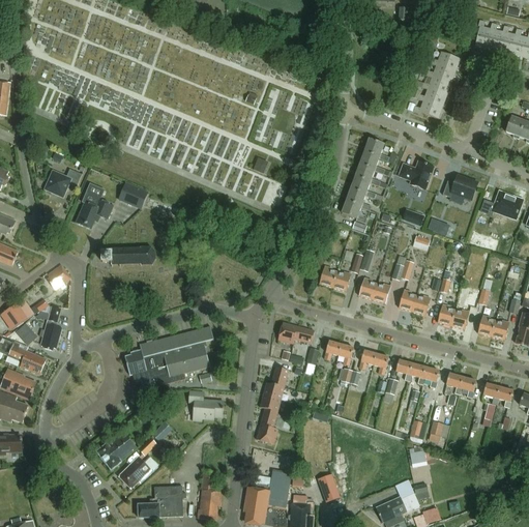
[(408,12),(408,10),(407,10),(407,6),(399,6),(399,19),(406,19),(407,12),(408,12)]
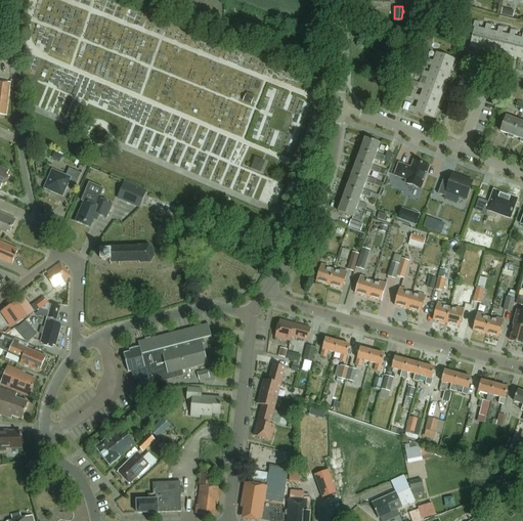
[(474,25),(470,44),(482,47),(486,28),(485,28),(478,26),(479,20),(474,19),(473,25),(474,25)]
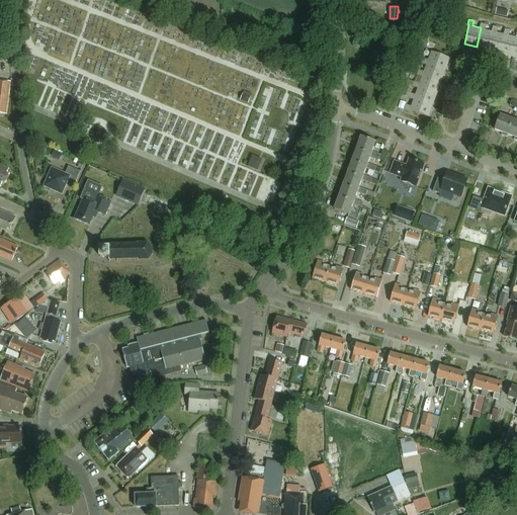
[(481,27),(477,47),(489,50),(493,30),(491,30),(485,28),(486,23),(481,22),(480,27),(481,27)]
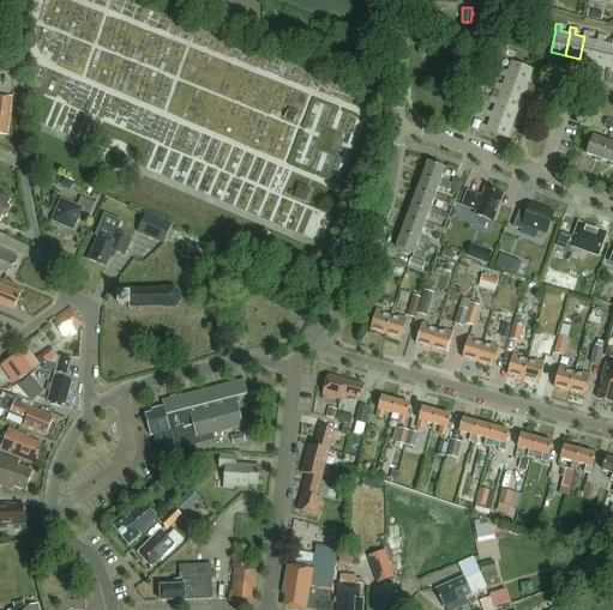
[(584,36),(580,59),(594,62),(599,40),(598,40),(589,37),(590,31),(584,29),(582,36),(584,36)]
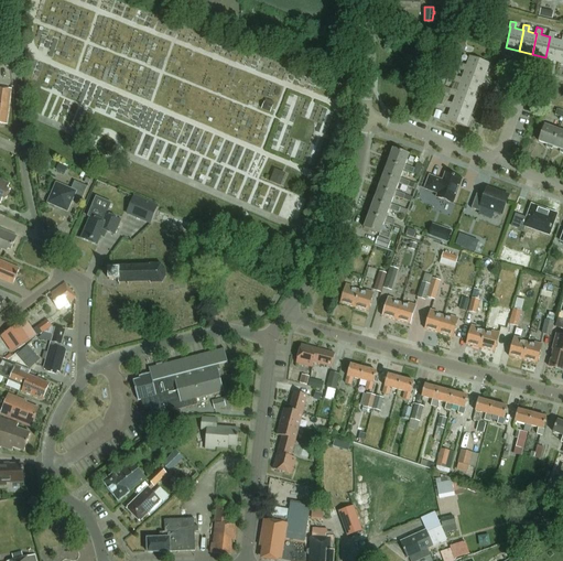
[(550,36),(545,57),(559,61),(562,42),(562,40),(561,40),(553,38),(555,32),(550,30),(549,36),(550,36)]
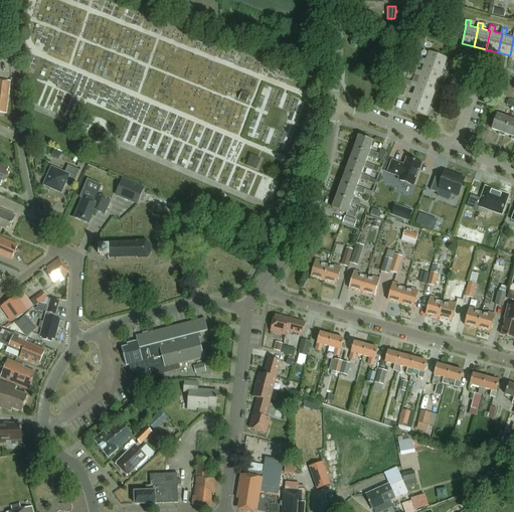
[(420,56),(418,61),(424,63),(425,61),(444,67),(448,56),(430,49),(426,58),(420,56)]
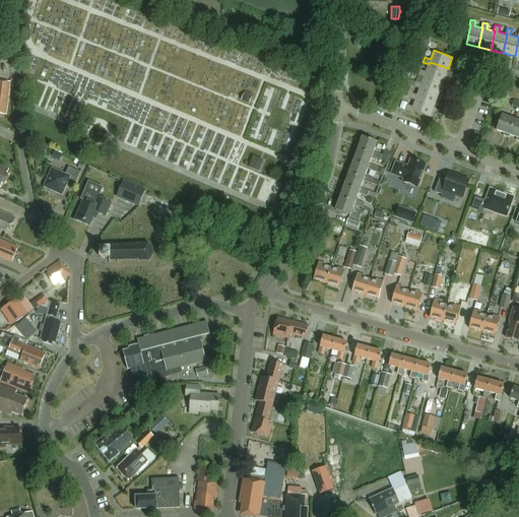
[(420,68),(418,73),(424,75),(425,73),(444,80),(448,68),(430,62),(429,64),(426,70),(420,68)]
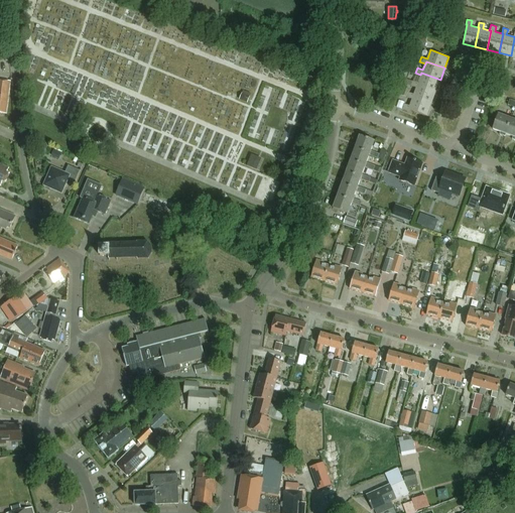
[(413,80),(411,85),(416,87),(417,85),(435,92),(440,80),(421,73),(420,75),(418,82),(413,80)]
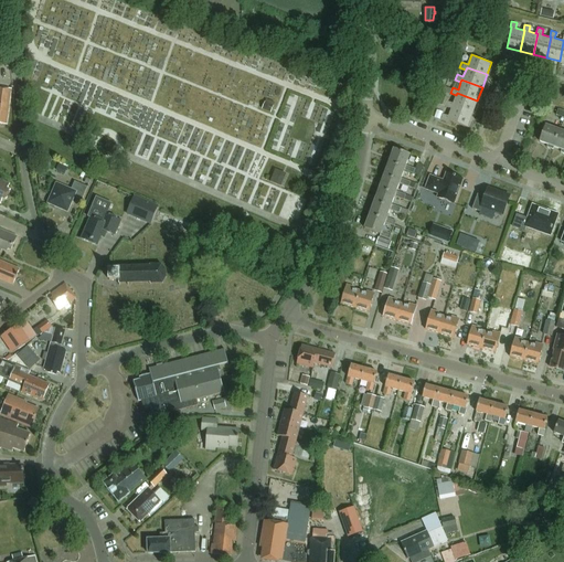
[(7,119),(11,87),(0,85),(0,120),(3,122),(3,119),(7,119)]
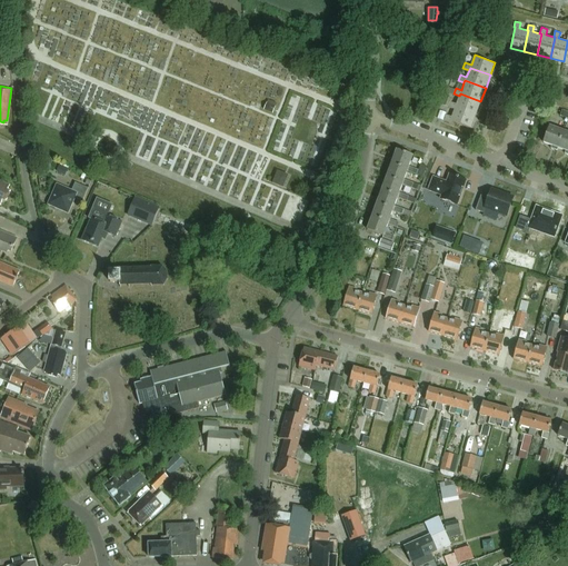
[(450,100),(449,106),(455,108),(455,107),(476,113),(480,101),(460,93),(459,96),(457,102),(450,100)]
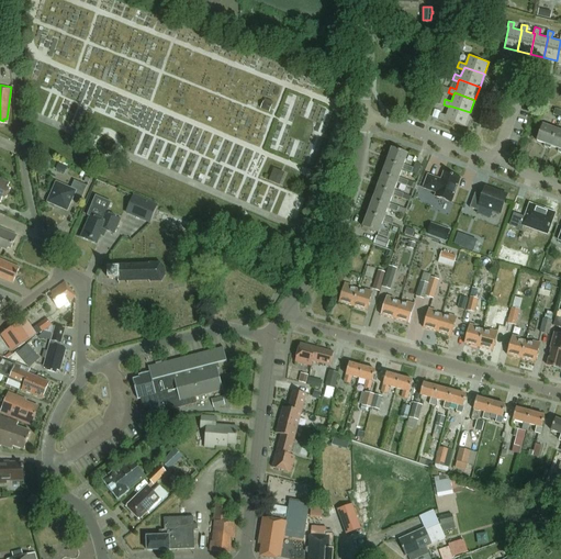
[(271,100),(264,96),(259,105),(268,110),(271,100)]
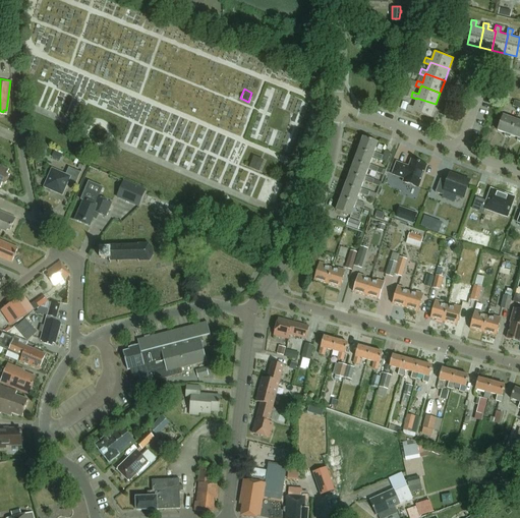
[(431,116),(436,104),(416,98),(416,99),(413,106),(408,104),(409,102),(404,100),(402,107),(412,111),(412,109),(431,116)]
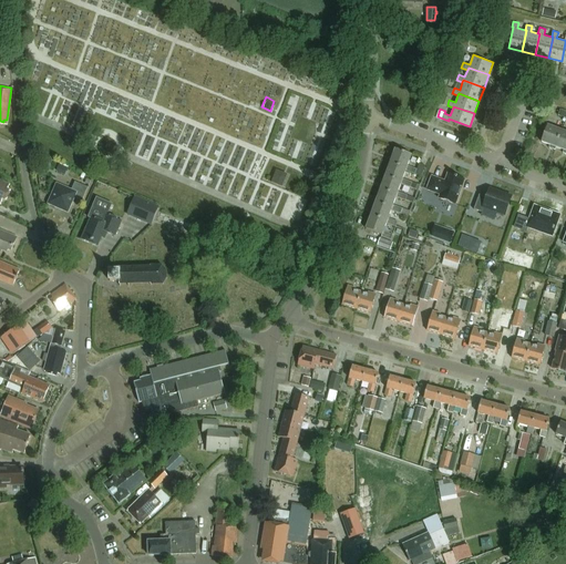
[(548,124),(543,141),(551,144),(549,146),(556,149),(557,146),(563,130),(548,124)]
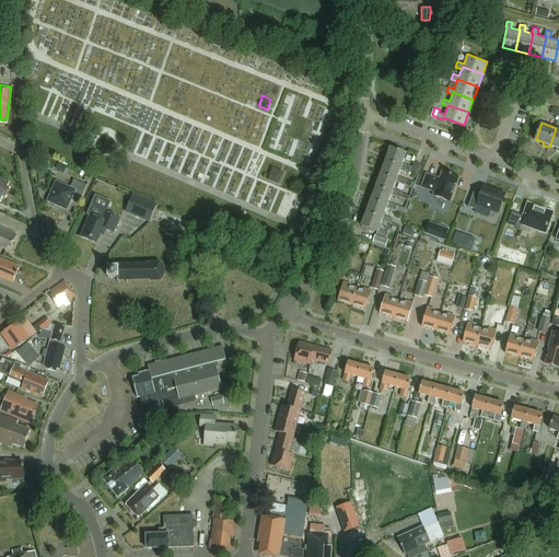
[(389,146),(385,159),(400,164),(400,166),(409,170),(411,164),(402,161),(406,151),(389,146)]
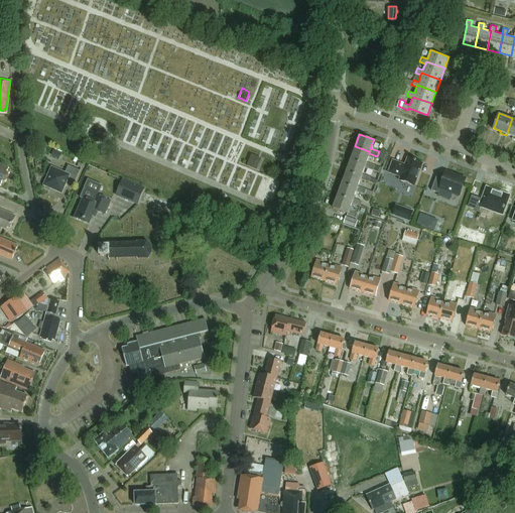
[(44,152),(48,143),(40,139),(36,148),(44,152)]
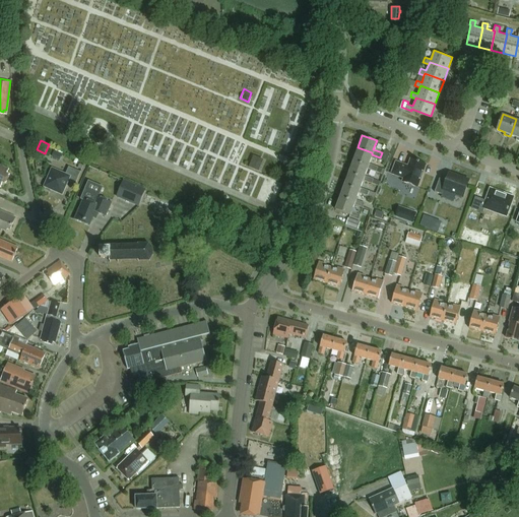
[(58,158),(62,150),(54,146),(51,154),(58,158)]
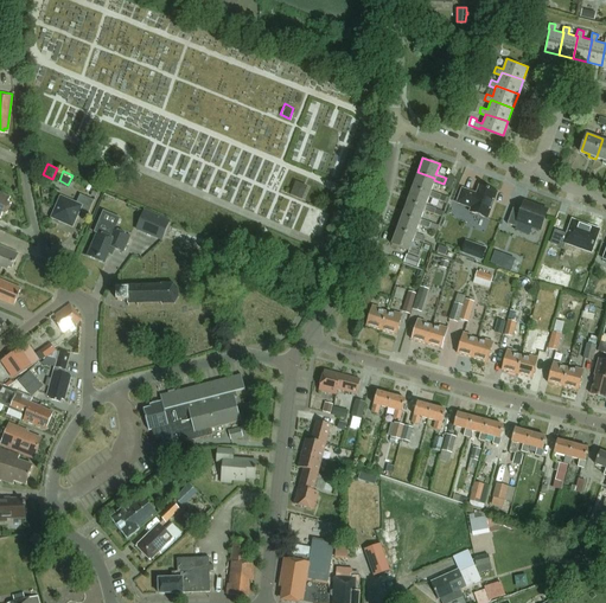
[(418,172),(412,185),(429,192),(428,194),(439,198),(440,192),(431,188),(434,180),(434,178),(418,172)]
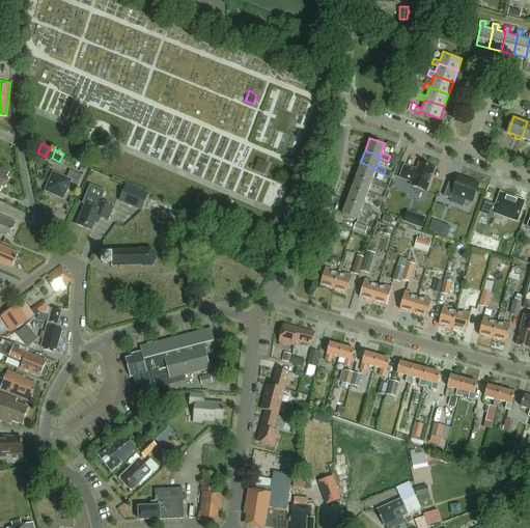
[(262,173),(268,162),(257,158),(252,169),(262,173)]
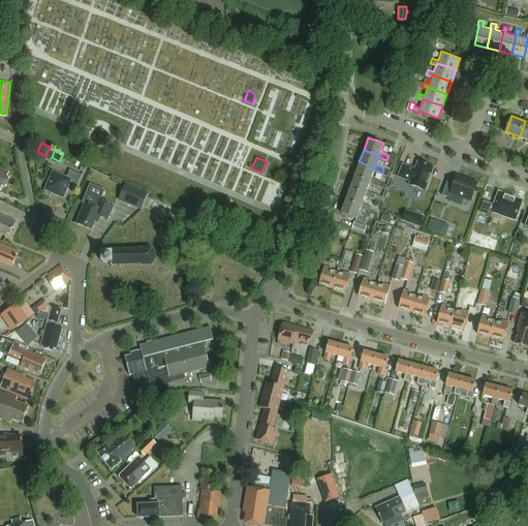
[(434,166),(417,160),(415,167),(403,162),(398,175),(410,180),(409,183),(425,189),(434,166)]
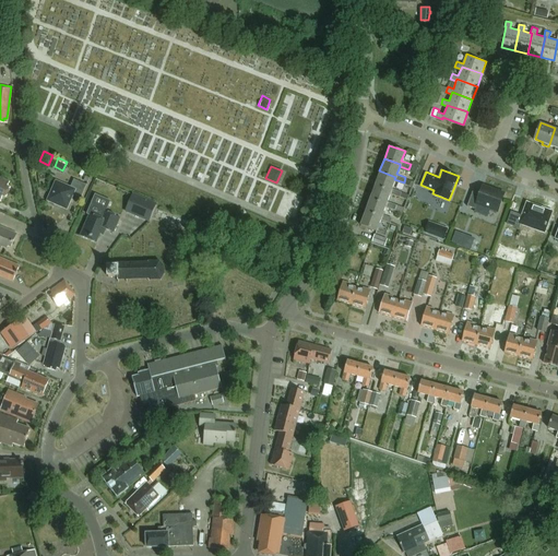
[(379,170),(375,184),(391,190),(390,191),(399,196),(401,190),(392,187),(394,179),(395,177),(379,170)]
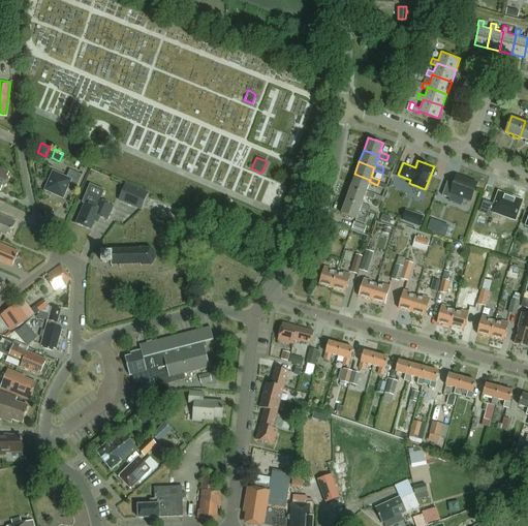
[(4,185),(8,177),(5,175),(7,171),(0,167),(0,185),(1,183),(4,185)]
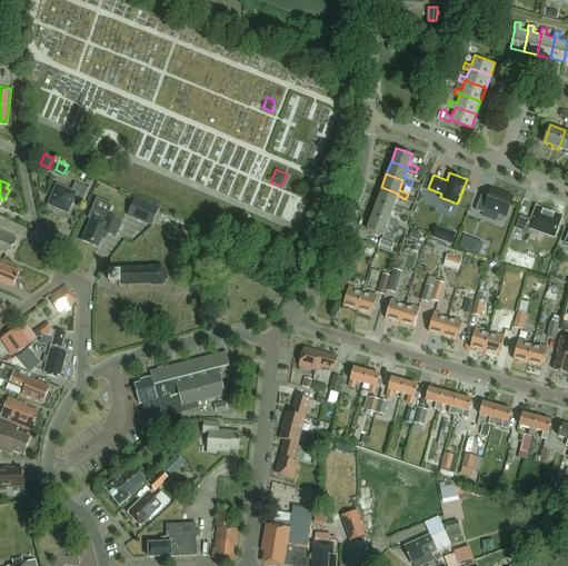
[(56,182),(47,202),(67,211),(73,196),(81,199),(87,187),(73,180),(70,189),(56,182)]
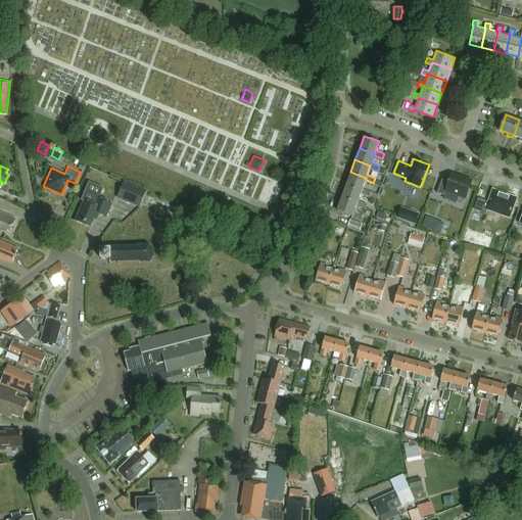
[(350,172),(345,184),(361,190),(361,191),(369,195),(371,190),(362,187),(365,179),(366,178),(350,172)]
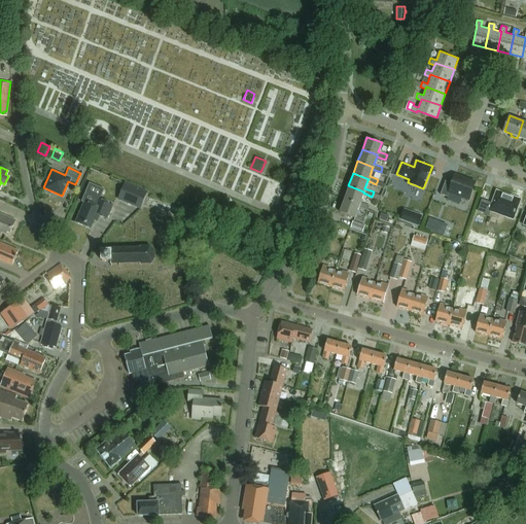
[(447,180),(442,194),(449,196),(451,191),(469,199),(476,182),(456,175),(453,182),(447,180)]
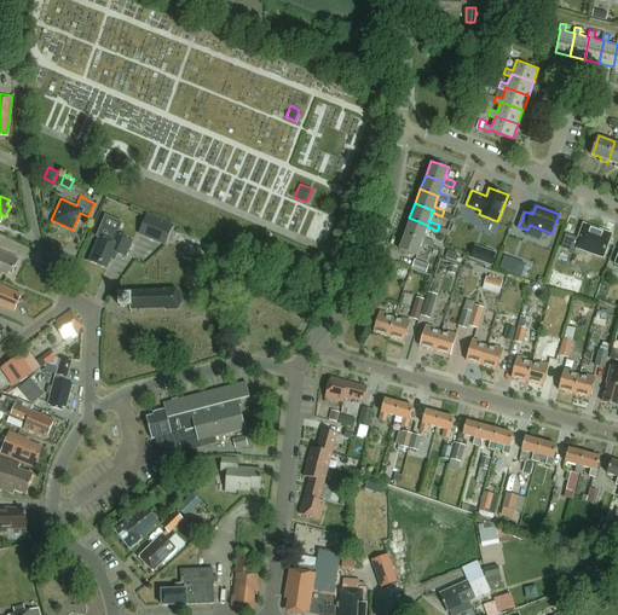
[(145,213),(138,231),(163,242),(171,224),(145,213)]
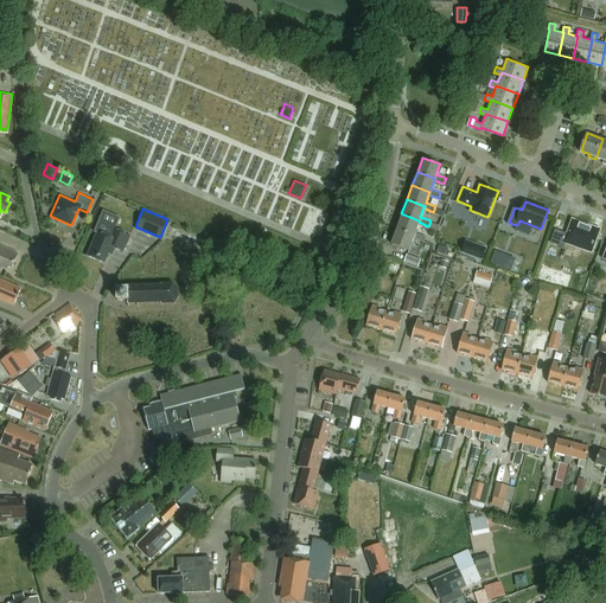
[(401,213),(396,228),(414,235),(413,236),(423,239),(425,235),(415,231),(419,222),(419,220),(401,213)]
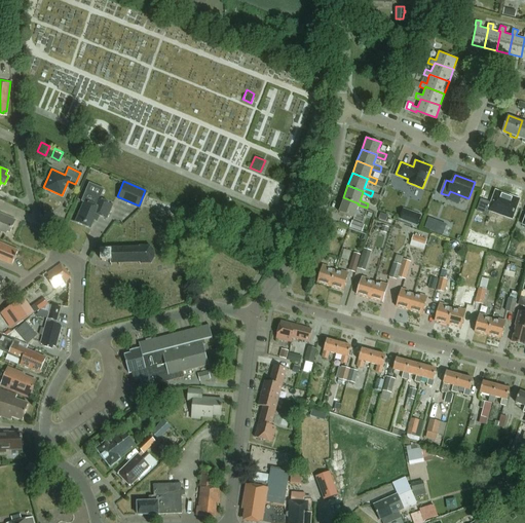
[(97,197),(99,195),(85,189),(81,199),(83,200),(74,221),(89,227),(96,213),(106,218),(111,203),(97,197)]
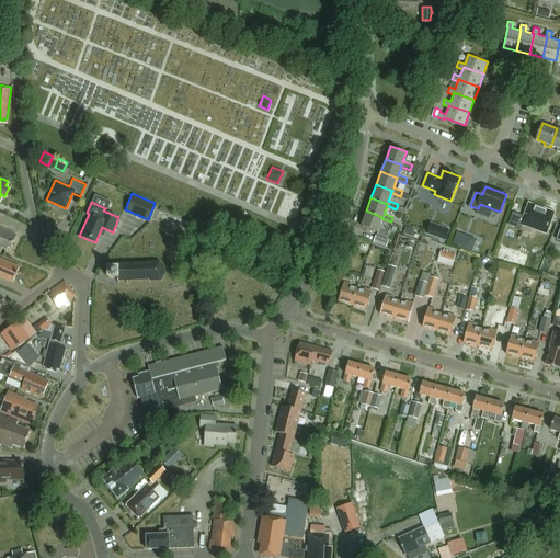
[(545,230),(551,211),(527,202),(522,215),(511,212),(507,223),(518,226),(521,221),(545,230)]
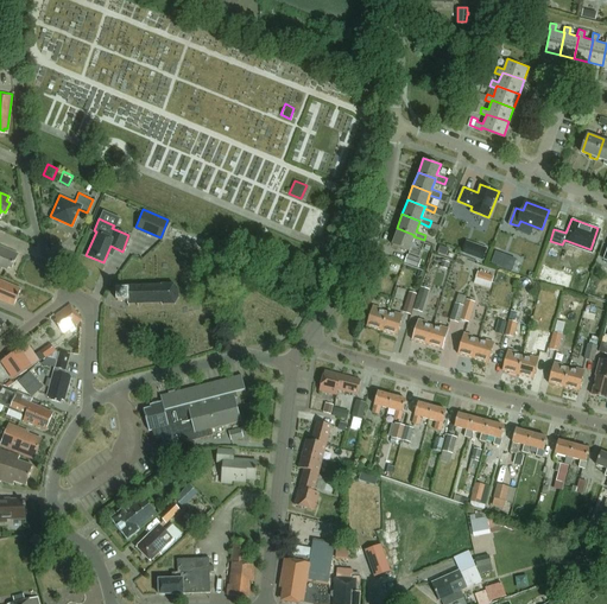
[(397,228),(391,242),(409,249),(409,250),(418,254),(421,249),(410,245),(413,236),(415,235),(397,228)]
